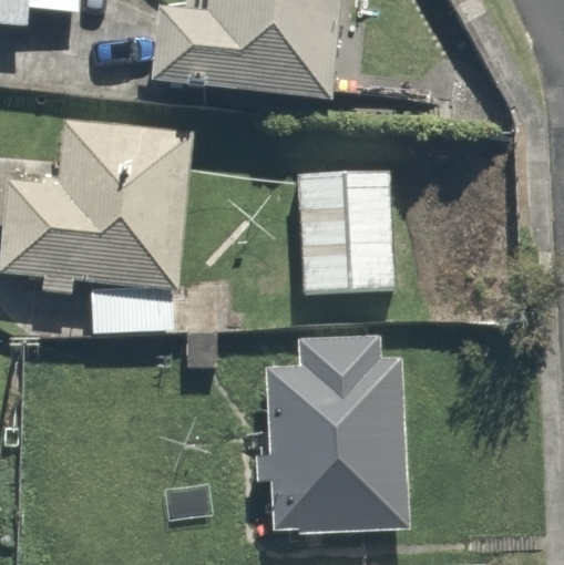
[(0,20),(30,22),(31,9),(82,12),(82,0),(0,0),(0,20)]
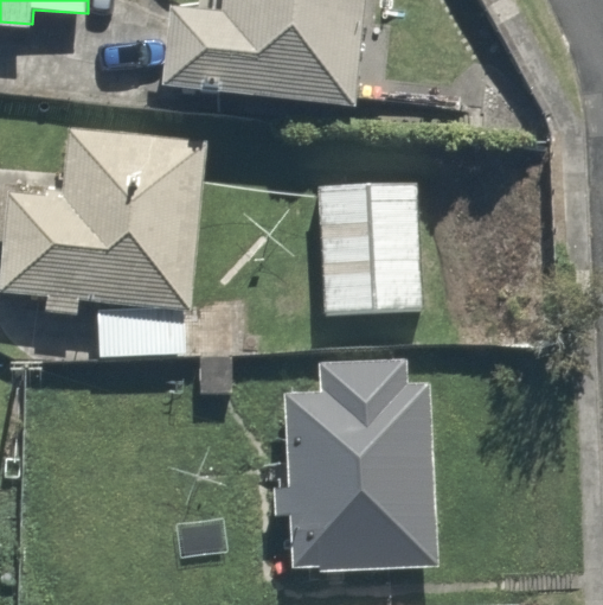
[(171,2),(165,89),(367,103),(374,0),(228,0),(228,6),(171,2)]
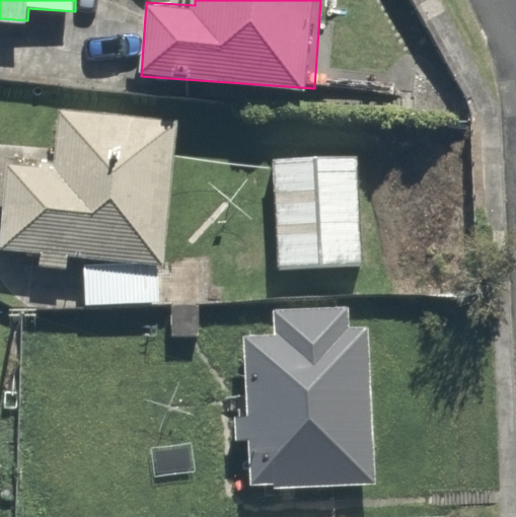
[(171,304),(171,117),(52,117),(52,159),(5,159),(5,255),(73,255),(73,304),(171,304)]
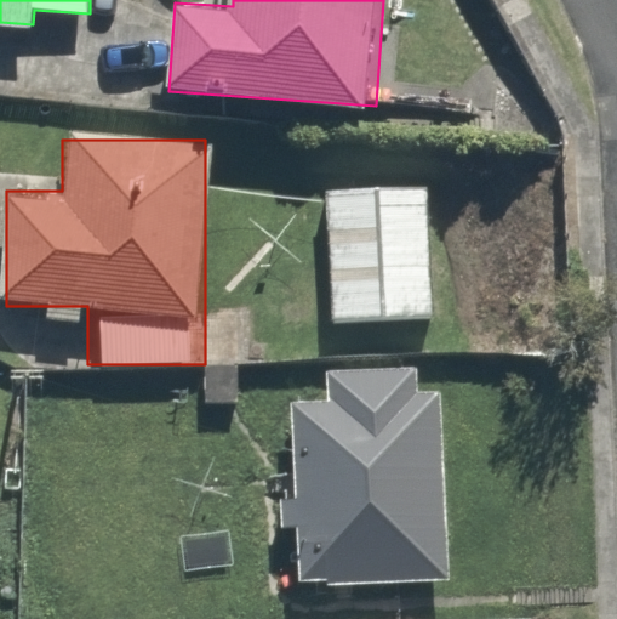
[(424,182),(316,188),(324,325),(432,319),(424,182)]
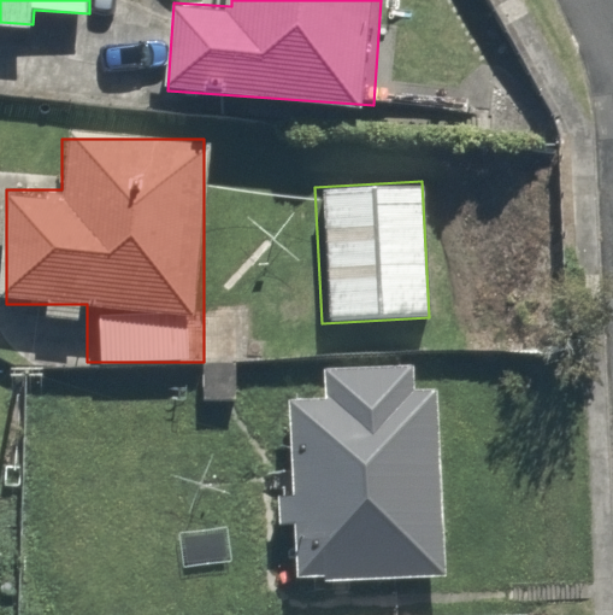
[(319,369),(322,397),(286,399),(298,584),(446,574),(432,390),(411,391),(410,363),(319,369)]
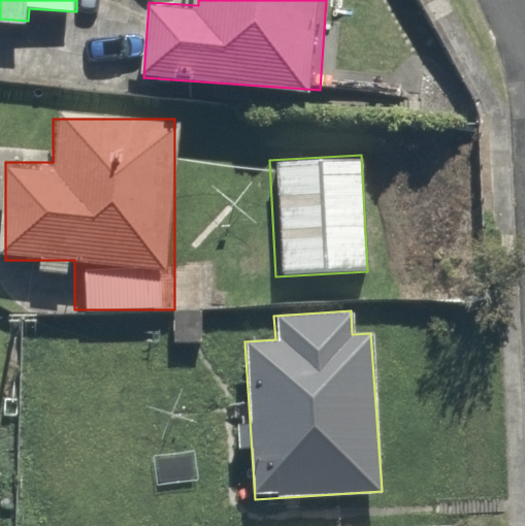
All buildings are outlined.
